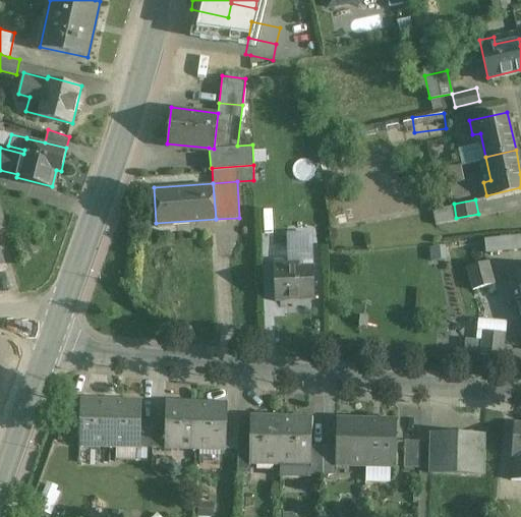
[(456,218),(454,204),(435,208),(438,221),(456,218)]
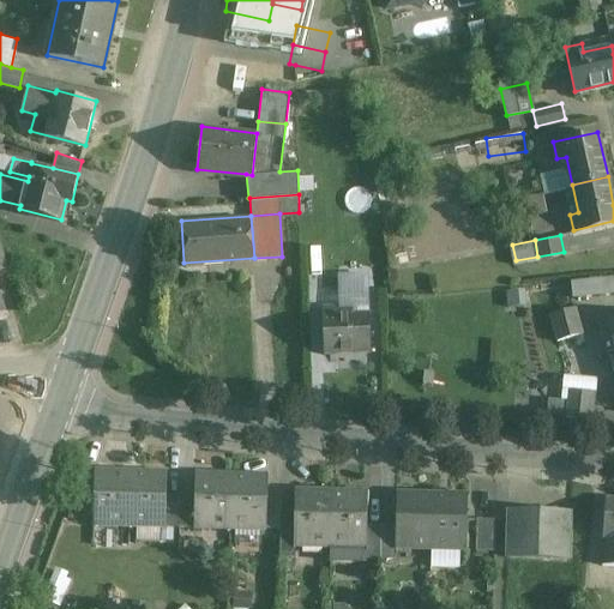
[(613,282),(613,273),(571,276),(572,293),(613,290),(613,282)]
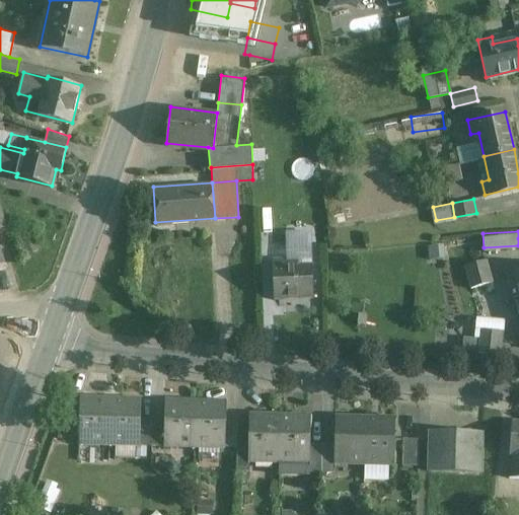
[(312,265),(287,265),(287,258),(273,259),(274,297),(312,295),(312,265)]
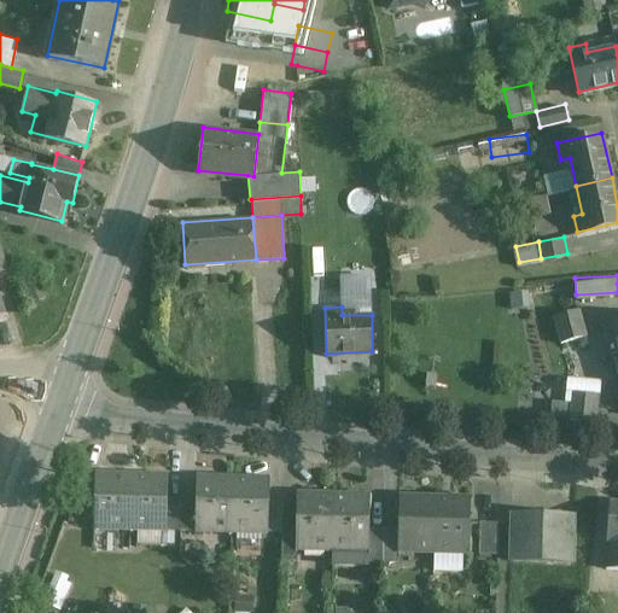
[(578,307),(553,314),(560,340),(586,333),(578,307)]
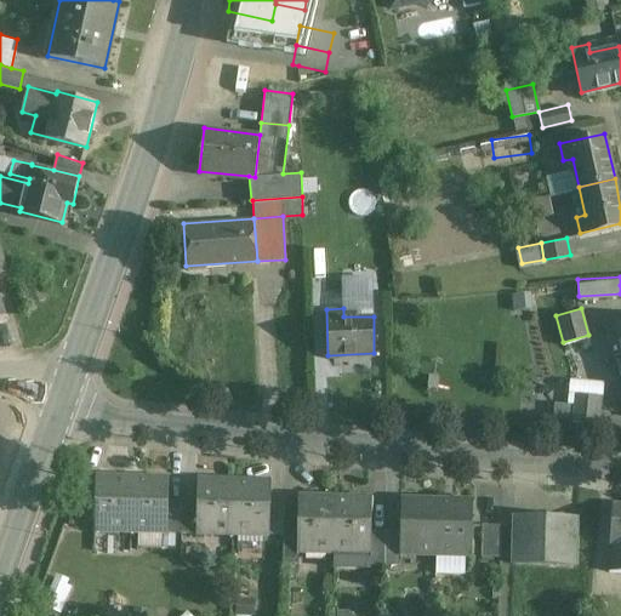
[(620,320),(607,325),(611,342),(620,341),(620,346),(620,320)]
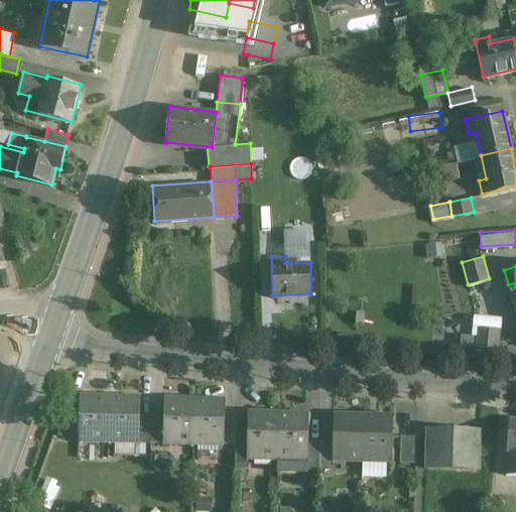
[(501,315),(478,313),(475,349),(498,351),(501,315)]
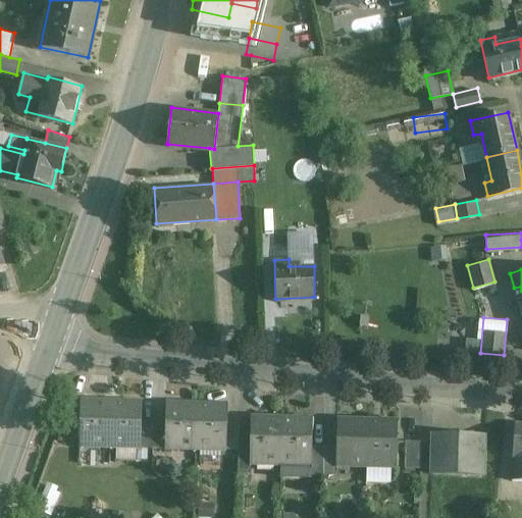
[(111,400),(81,399),(80,445),(110,446),(111,400)]
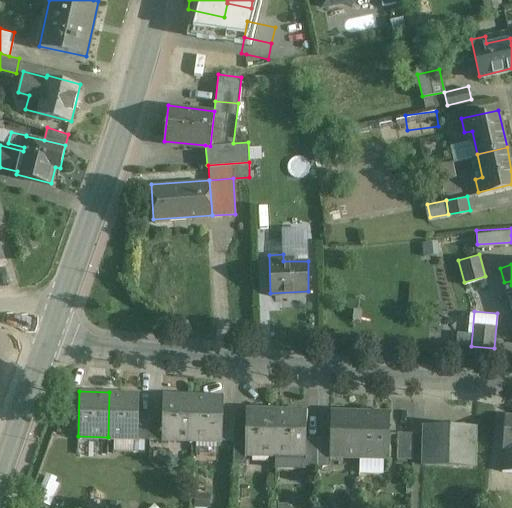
[(139,393),(109,392),(108,437),(138,438),(138,412),(139,393)]
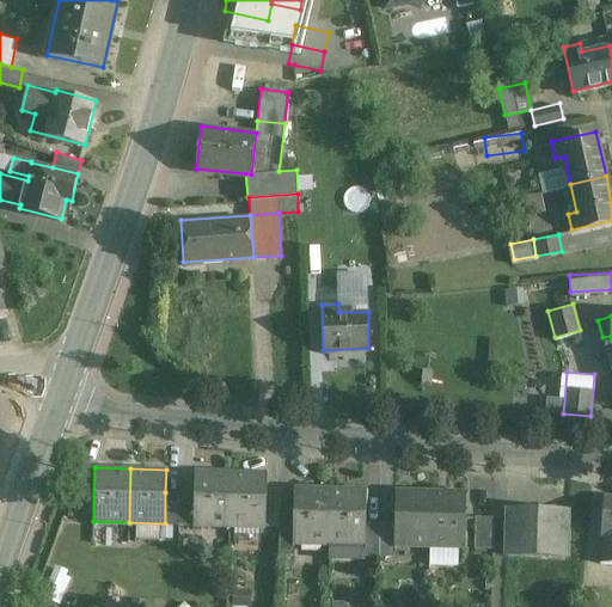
[(231,471),(195,470),(194,494),(194,523),(228,525),(231,471)]
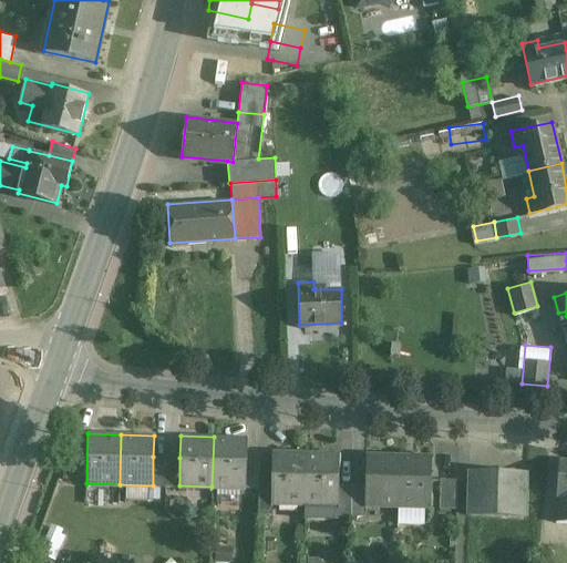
[(247,438),(214,437),(212,487),(246,488),(247,438)]
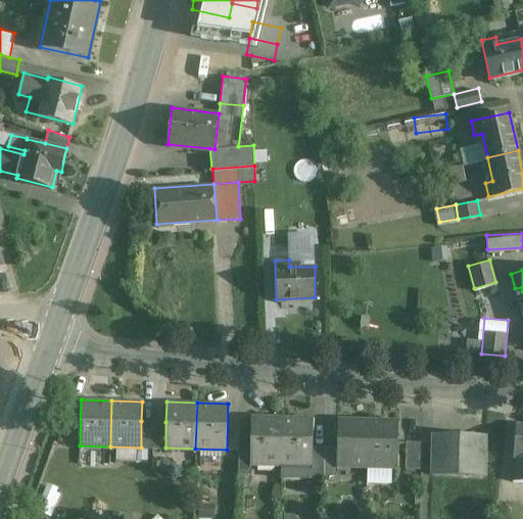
[(282,417),(251,416),(251,442),(250,463),(251,463),(281,463),(282,417)]
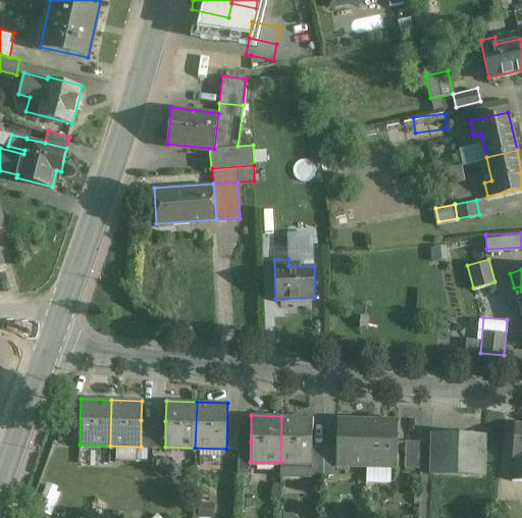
[(313,417),(281,416),(280,462),(310,463),(312,463),(312,445),(313,417)]
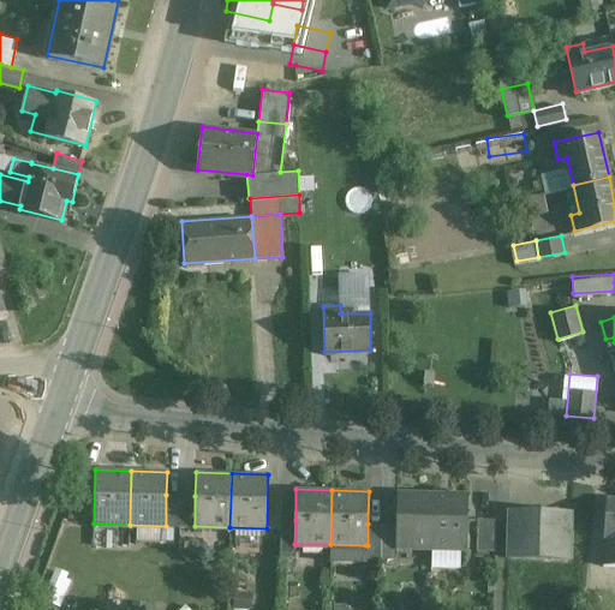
[(433,492),(398,491),(396,524),(396,545),(396,546),(431,546),(433,492)]
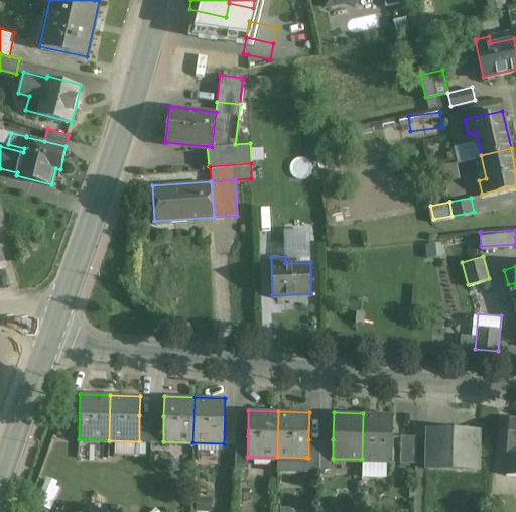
[(392,414),(363,413),(362,459),(391,460),(392,414)]
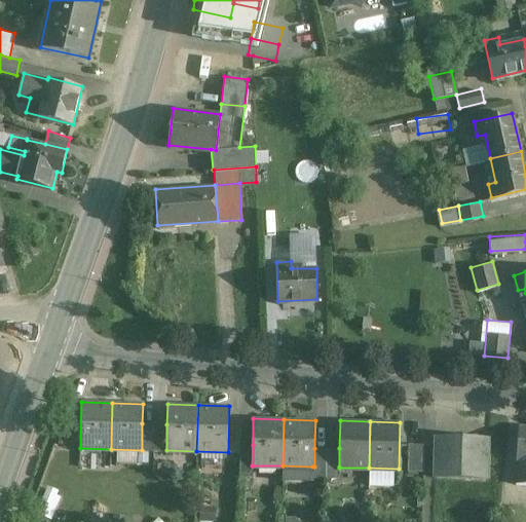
[(154,423),(142,423),(142,450),(154,450),(154,423)]
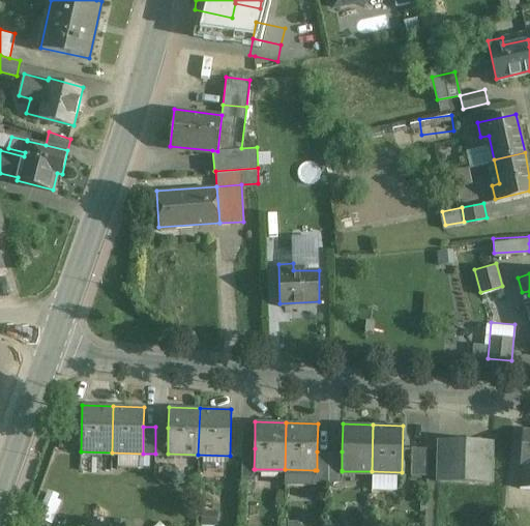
[(168,428),(155,427),(155,454),(168,454),(168,428)]
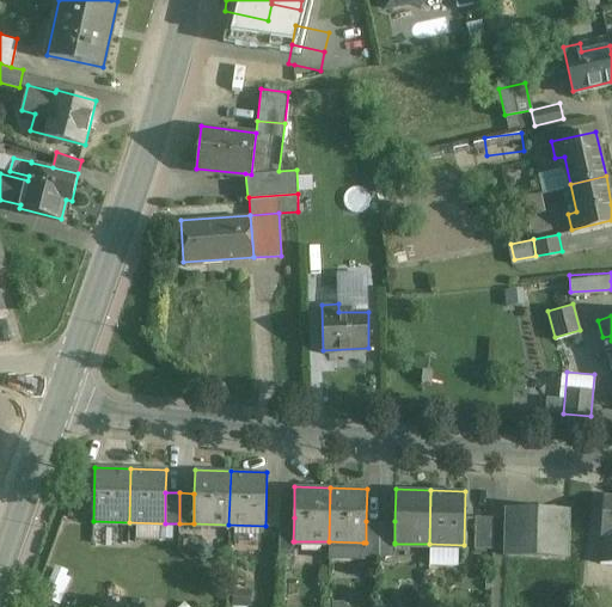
[(611,496),(606,497),(606,496),(605,496),(601,533),(611,533),(611,496)]
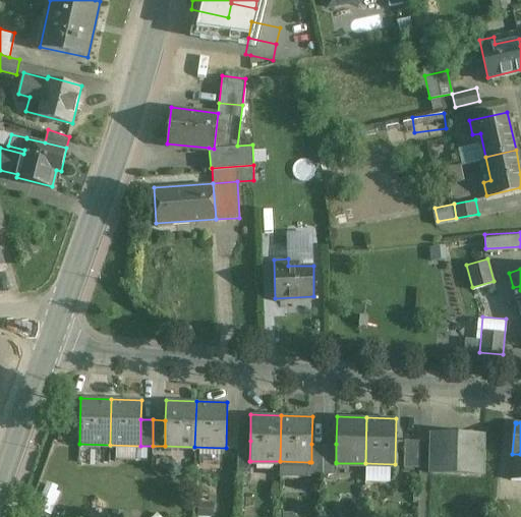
[(483,434),(430,433),(429,470),(482,472),(483,434)]
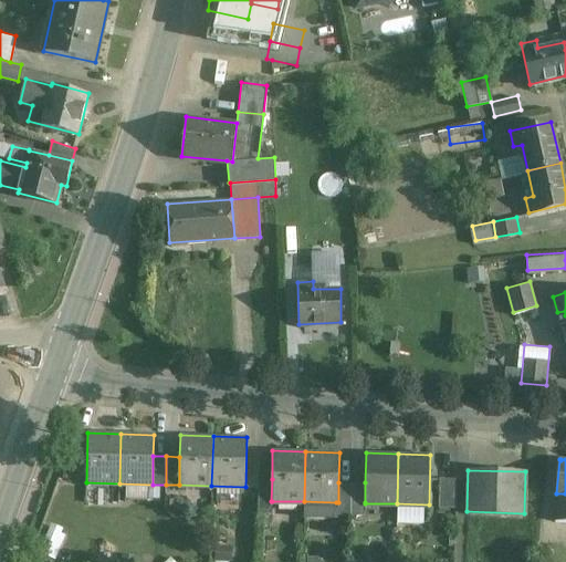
[(457,477),(439,477),(438,506),(456,507),(457,477)]
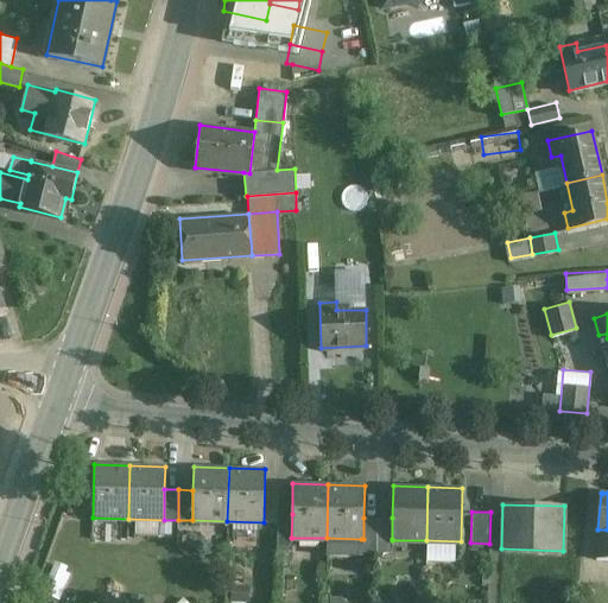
[(292,514),(277,514),(277,550),(292,550),(292,538),(291,538),(292,514)]
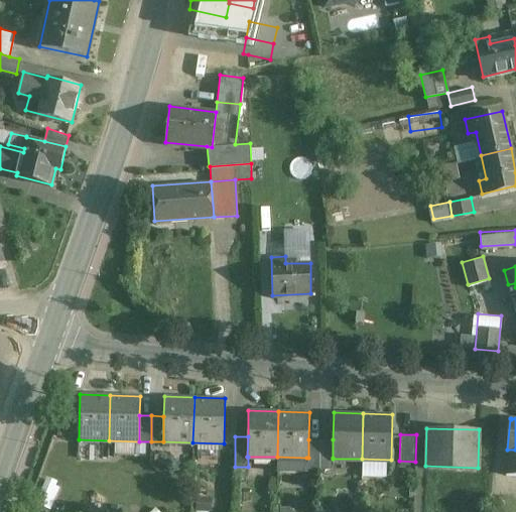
[(319,439),(308,439),(308,458),(306,458),(306,468),(319,468),(319,439)]
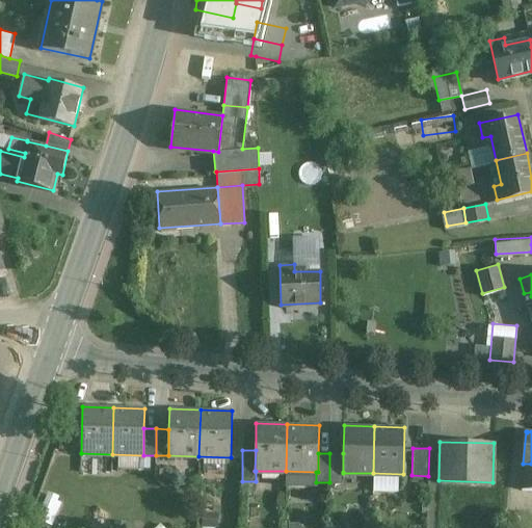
[(343,453),(329,453),(329,482),(343,482),(343,473),(343,472),(343,453)]
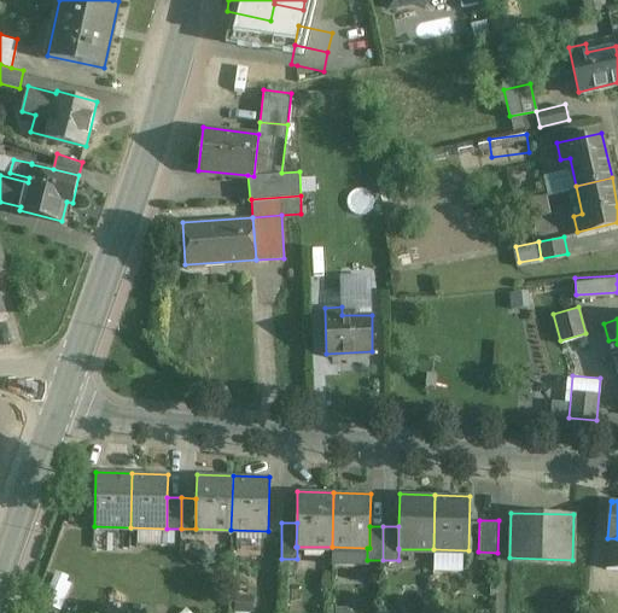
[(617,538),(607,538),(606,566),(617,567),(617,538)]
